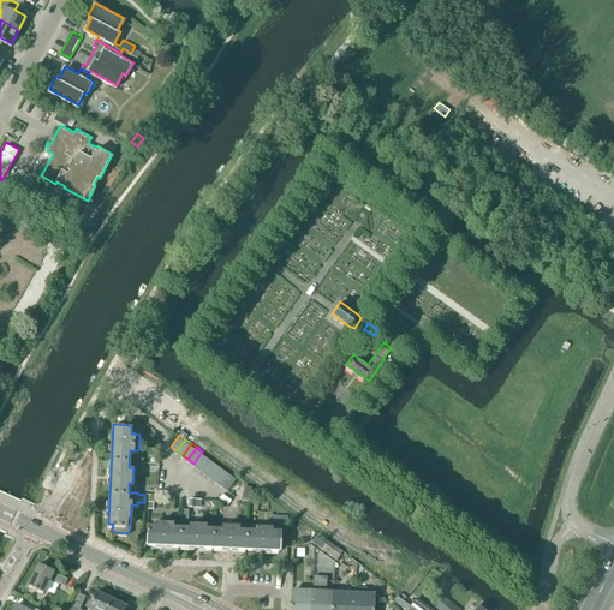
[(200,467),(208,455),(202,452),(194,464),(200,467)]
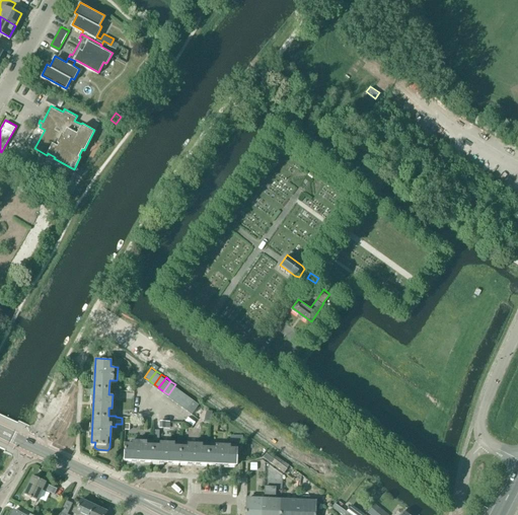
[(173,397),(180,388),(175,384),(168,394),(173,397)]
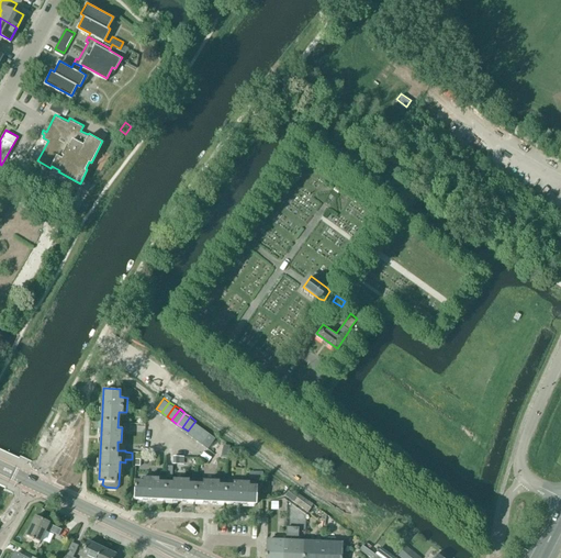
[(192,435),(201,424),(195,421),(188,431),(192,435)]
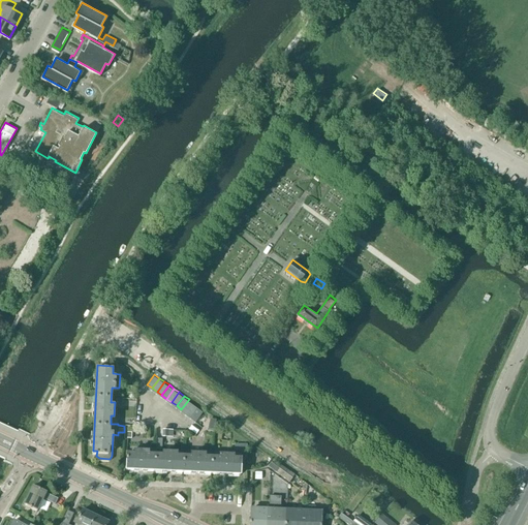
[(186,412),(193,403),(189,399),(181,409),(186,412)]
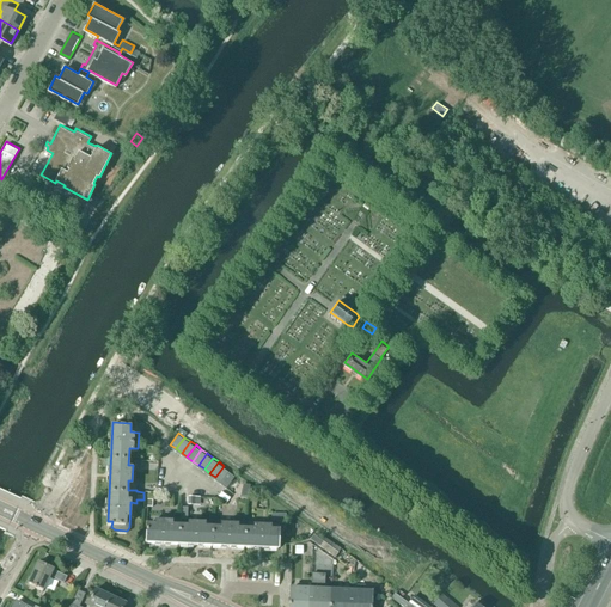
[(221,482),(230,470),(224,466),(215,477),(221,482)]
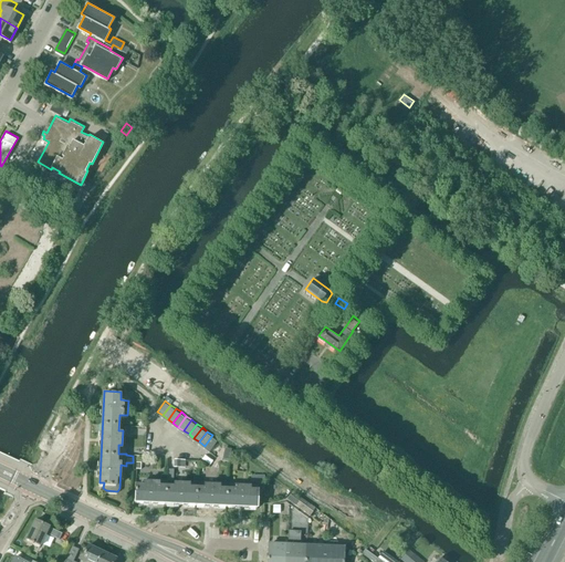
[(212,435),(205,446),(210,449),(218,438),(212,435)]
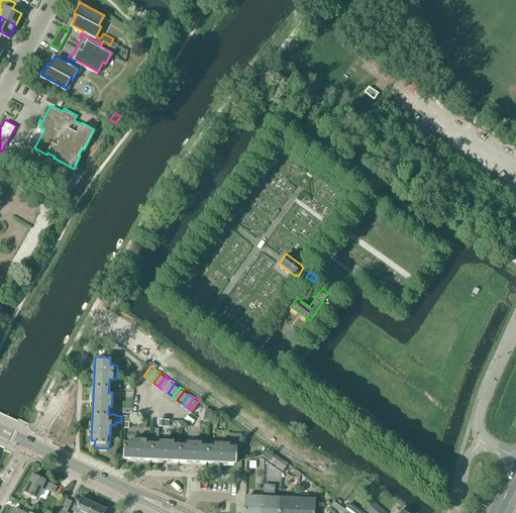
[(145,441),(145,438),(132,437),(131,441),(124,440),(124,456),(235,462),(236,445),(228,445),(229,442),(215,441),(215,444),(201,444),(201,441),(188,440),(187,443),(174,442),(174,439),(160,439),(160,442),(145,441)]
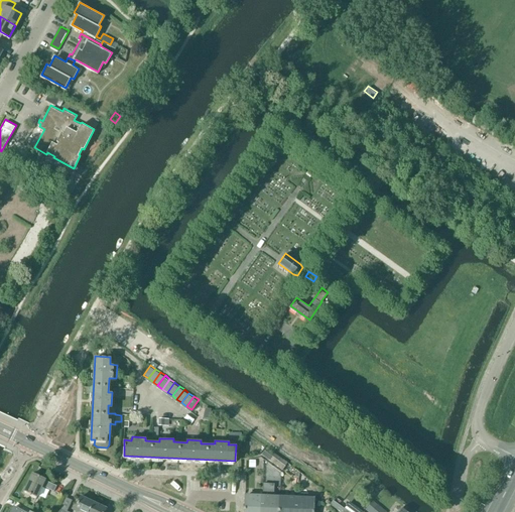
[(270,459),(274,454),(265,448),(262,453),(270,459)]
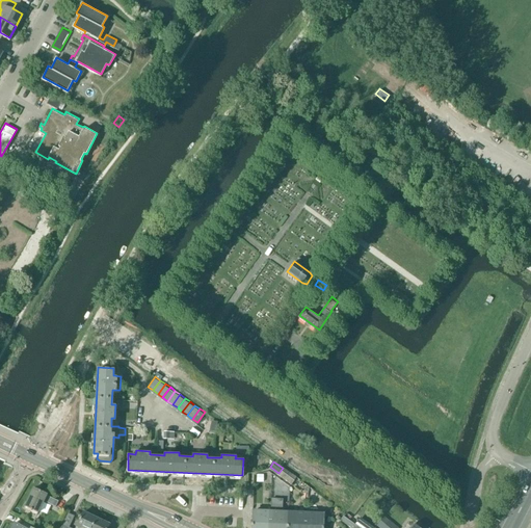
[(287,479),(291,474),(283,468),(279,473),(287,479)]
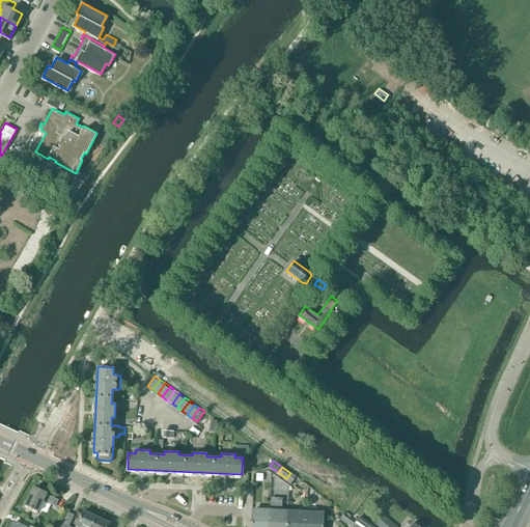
[(59,497),(47,492),(33,484),(25,503),(31,506),(30,506),(32,507),(38,509),(45,497),(56,503),(59,497)]
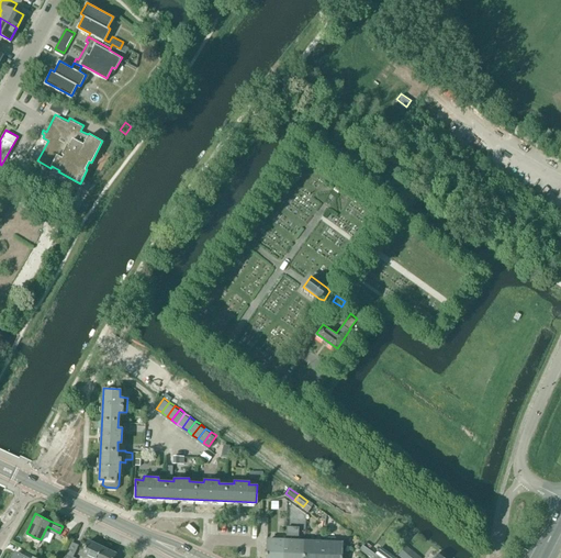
[(271,557),(284,557),(287,538),(268,537),(267,551),(266,551),(266,554),(267,554),(267,557),(271,557)]
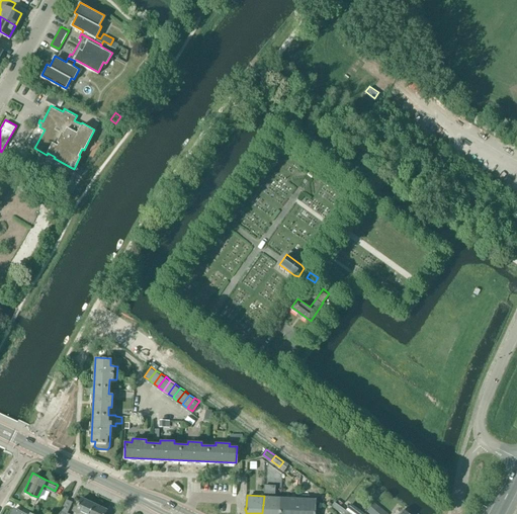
[(81,513),(88,513),(94,502),(81,496),(73,513),(67,511),(68,510),(62,507),(58,513),(75,513),(77,512),(81,513)]
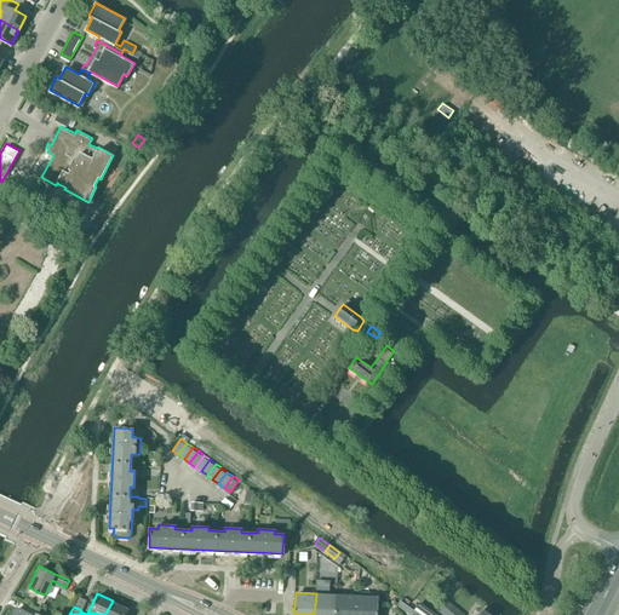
[(334,614),(337,595),(316,593),(314,614),(334,614)]
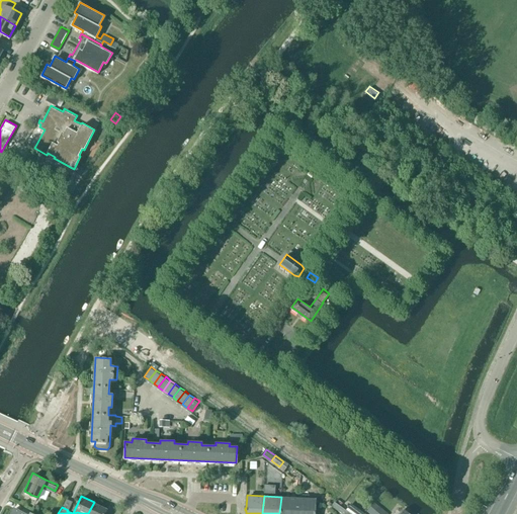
[(296,513),(297,498),(281,497),(279,513),(296,513)]
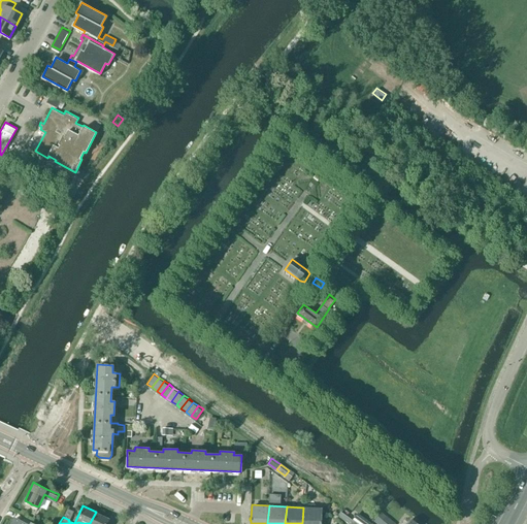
[(303,508),(302,523),(320,523),(321,523),(321,521),(321,508),(303,508)]
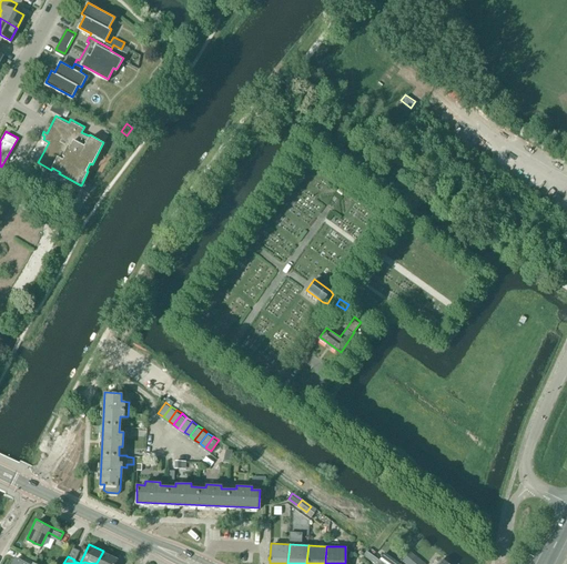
[(103,551),(97,563),(113,563),(118,557),(103,551)]
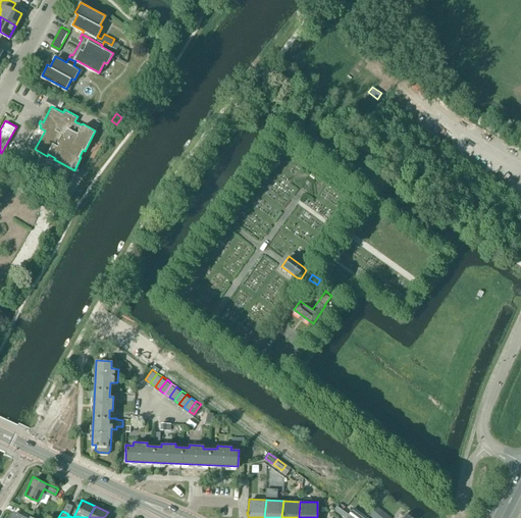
[(347,517),(350,513),(342,507),(339,511),(347,517)]
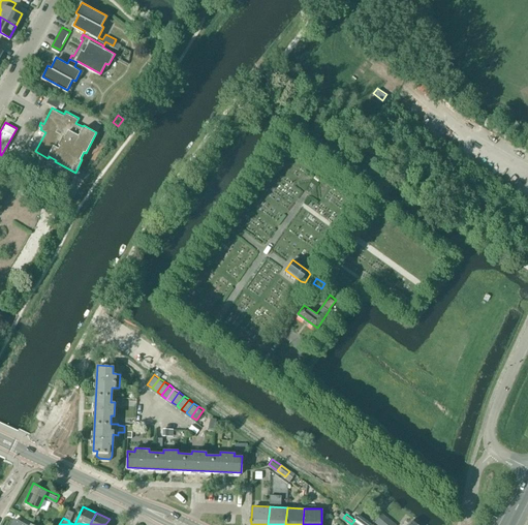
[(395,524),(398,522),(387,514),(378,524),(395,524)]
